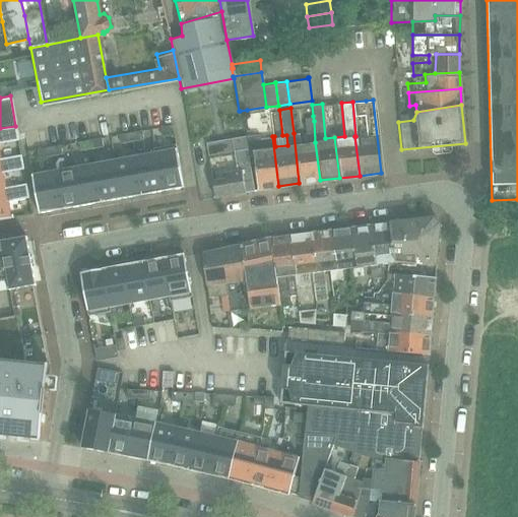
[(314,121),(313,116),(304,117),(305,142),(300,143),(298,132),(294,133),(299,183),(320,180),(315,142),(314,121)]
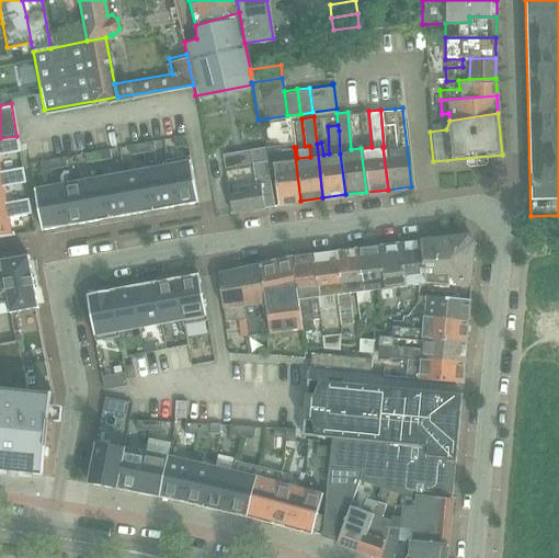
[(184,133),(172,135),(174,145),(186,143),(184,133)]
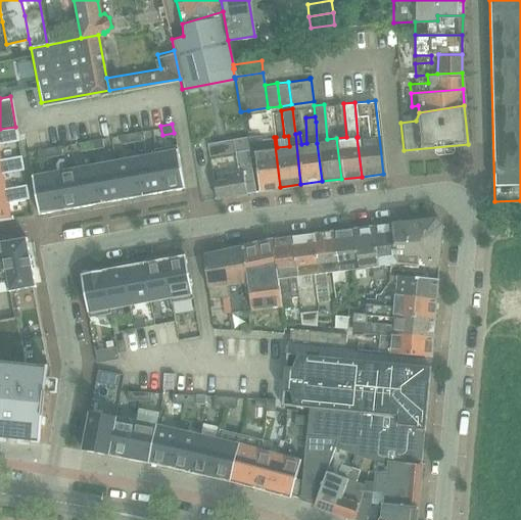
[(17,138),(15,127),(0,129),(0,142),(17,139),(17,138)]
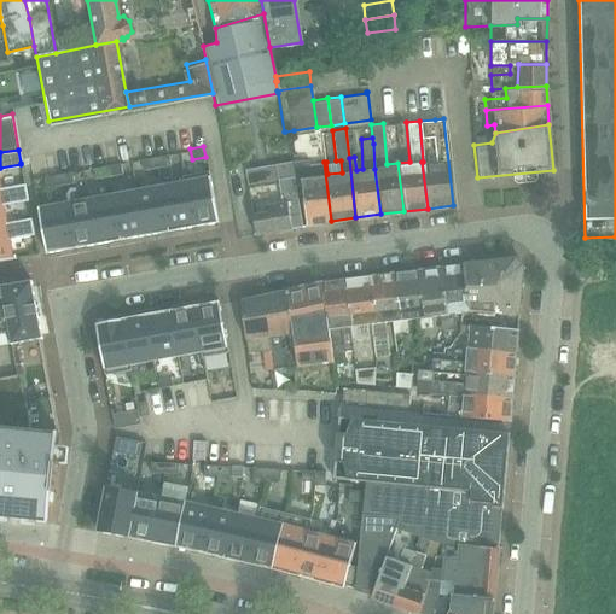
[(154,156),(156,165),(169,163),(167,153),(154,156)]
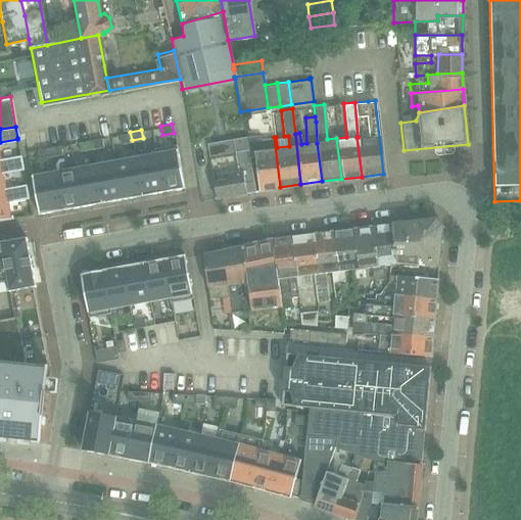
[(132,140),(130,132),(119,134),(120,142),(132,140)]
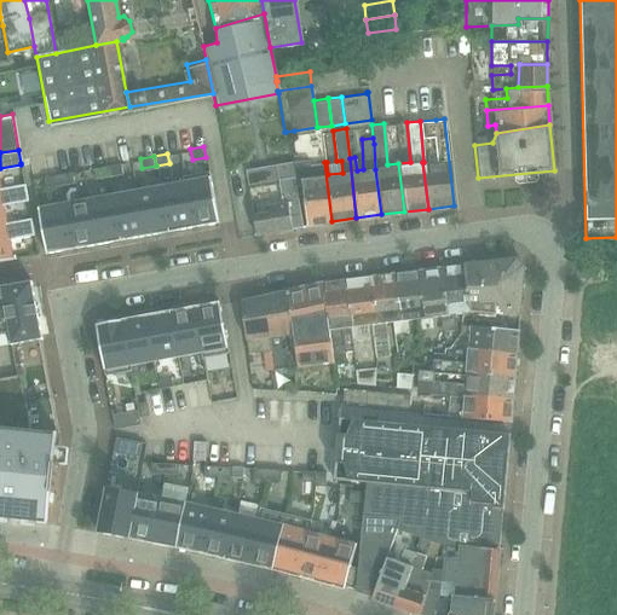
[(293,161),(297,184),(300,184),(306,225),(332,221),(324,162),(311,164),(311,158),(293,161)]
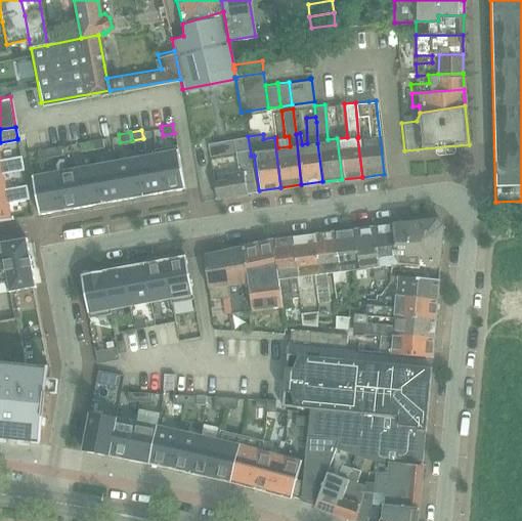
[(89,139),(91,147),(102,145),(100,137),(89,139)]
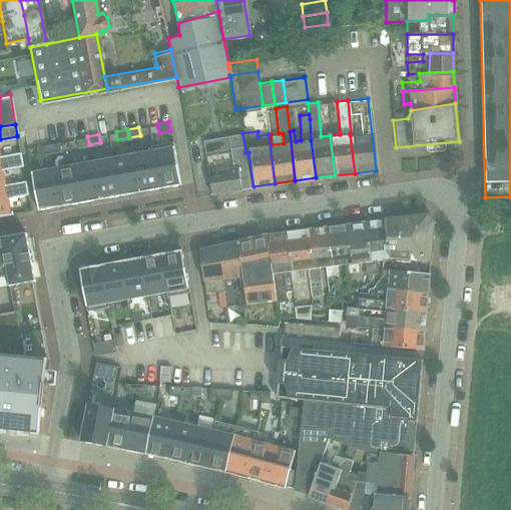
[(77,146),(89,144),(87,136),(76,138),(77,146)]
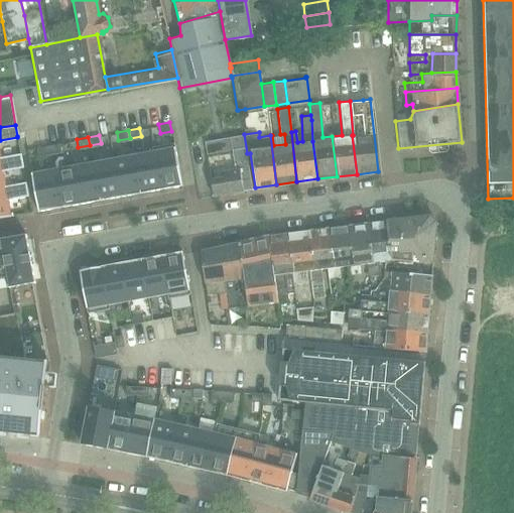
[(151,145),(152,150),(153,150),(159,187),(179,183),(179,184),(181,184),(173,141),(151,145)]
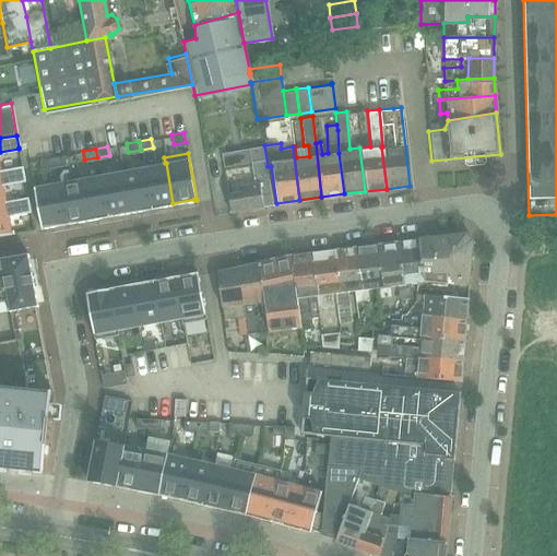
[(51,156),(52,166),(66,164),(63,154),(51,156)]
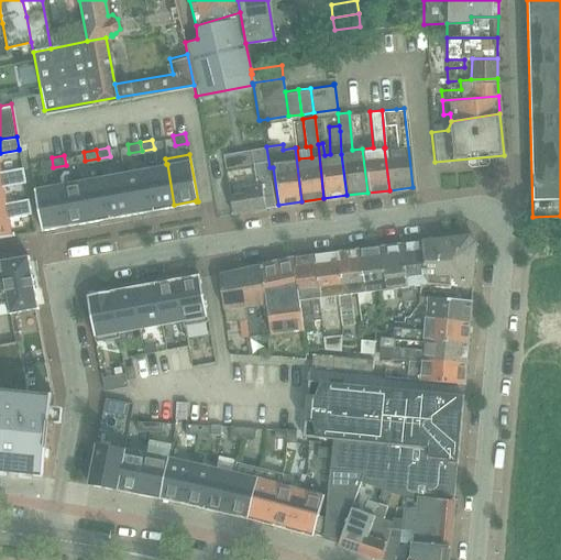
[(41,169),(53,167),(52,157),(40,160),(41,169)]
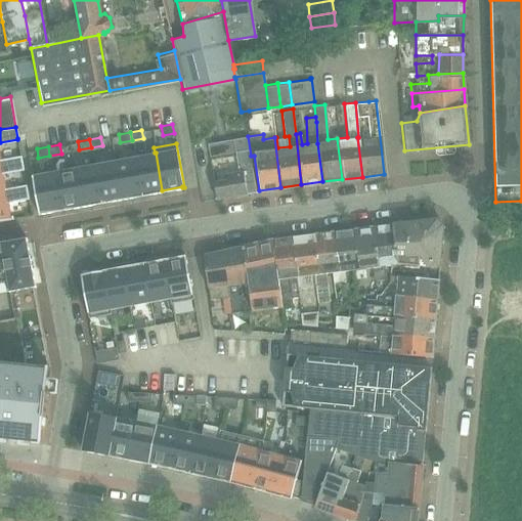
[(214,181),(212,167),(210,168),(215,197),(215,198),(255,190),(248,148),(233,150),(237,171),(225,173),(225,179),(214,181)]
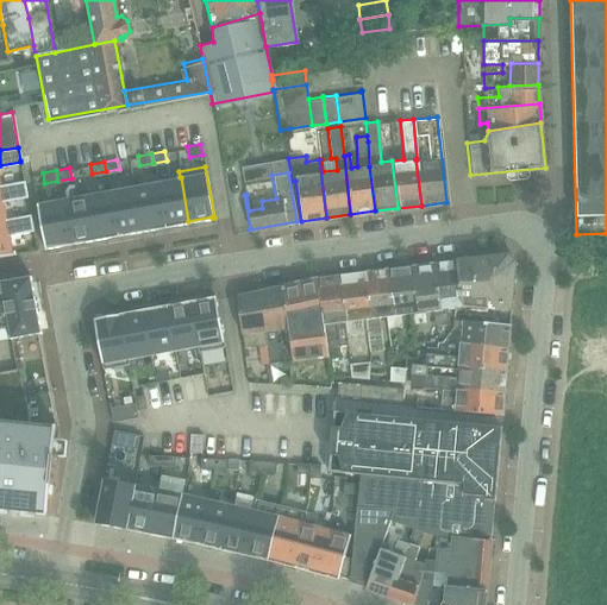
[(164,226),(188,221),(181,177),(180,177),(157,181),(164,226)]
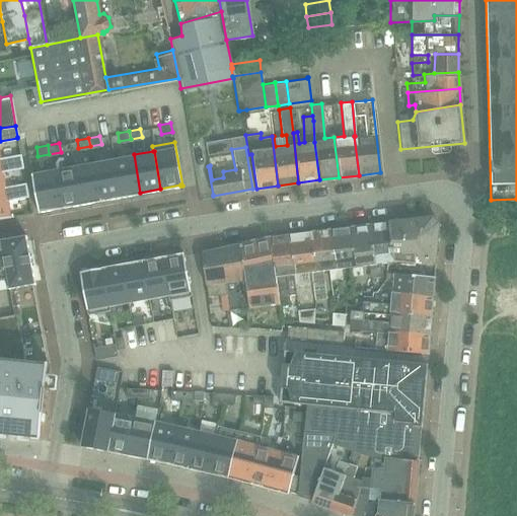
[(20,153),(0,156),(0,188),(4,187),(4,186),(1,170),(22,166),(20,153)]
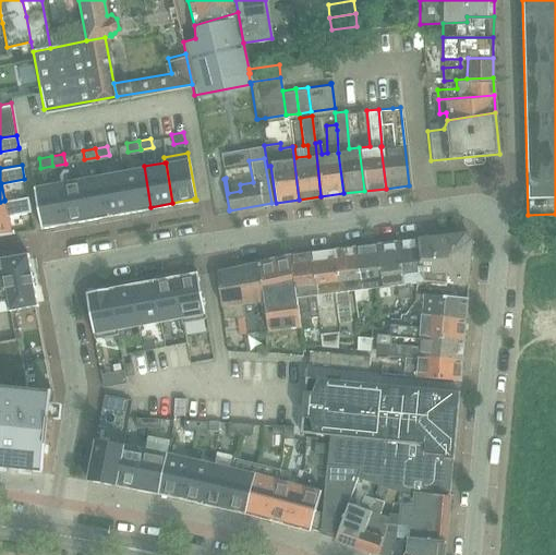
[(129,210),(150,207),(144,166),(122,170),(129,210)]
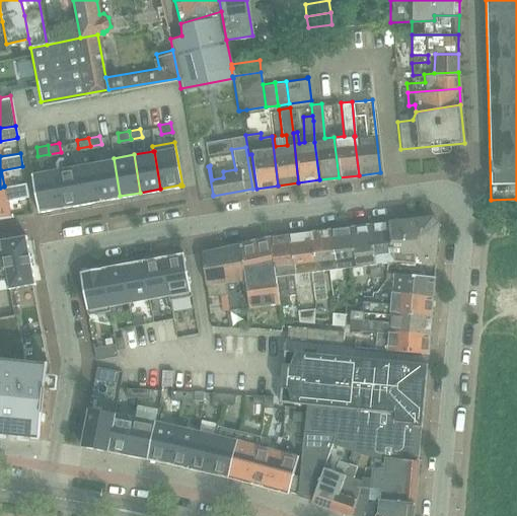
[(99,200),(120,196),(114,158),(92,162),(99,200)]
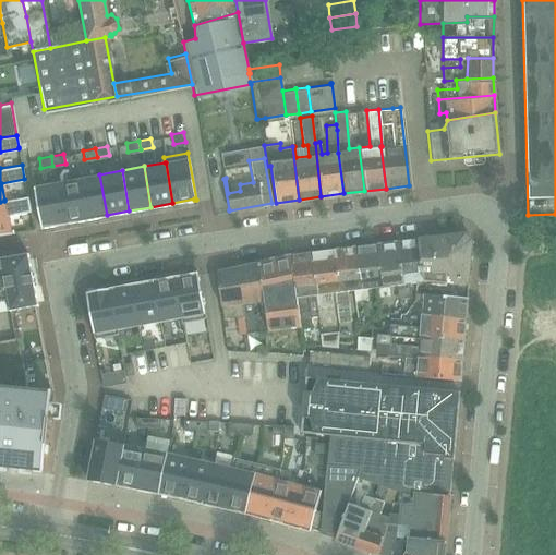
[(85,219),(107,215),(99,175),(77,178),(85,219)]
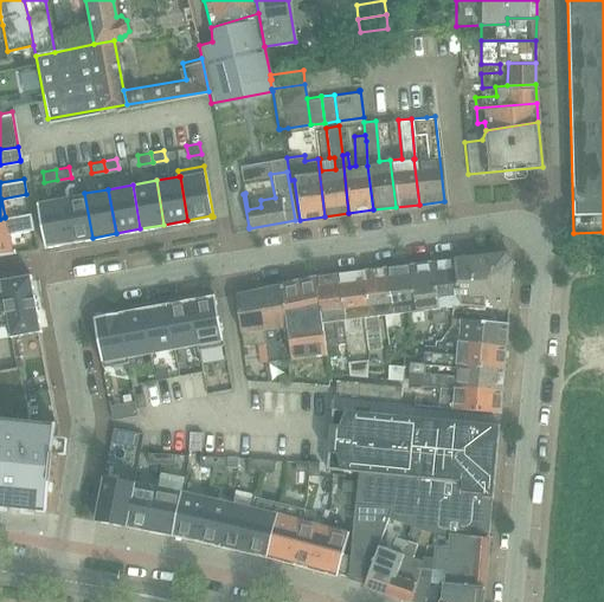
[(69,241),(92,238),(84,193),(60,198),(69,241)]
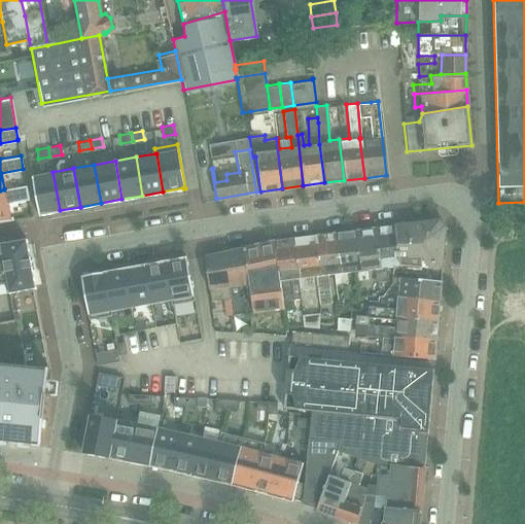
[(39,214),(60,210),(53,172),(32,175),(31,175),(38,214),(39,214)]
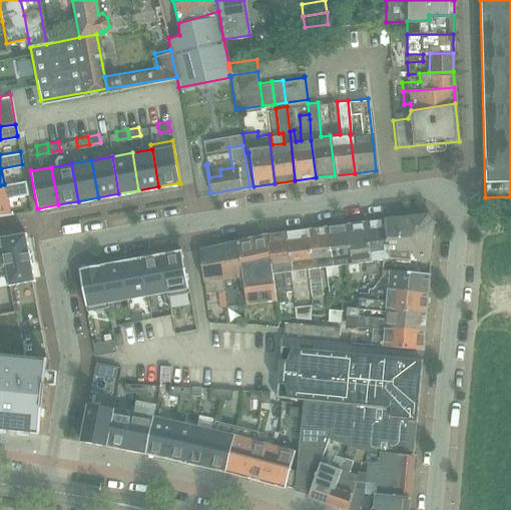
[(25,179),(4,183),(4,184),(0,185),(0,214),(10,213),(9,211),(6,197),(27,193),(25,179)]
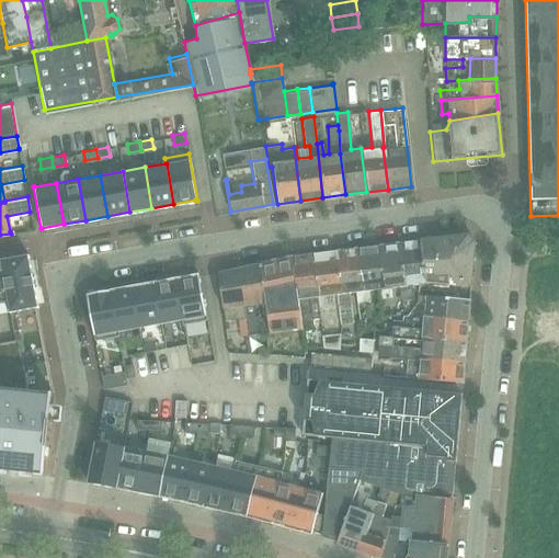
[(467,234),(438,237),(444,282),(446,282),(469,284),(474,240),(467,234)]
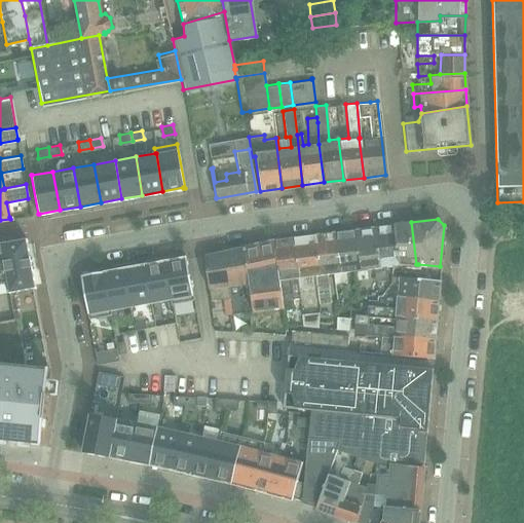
[(416,264),(411,222),(393,224),(397,263),(416,264)]
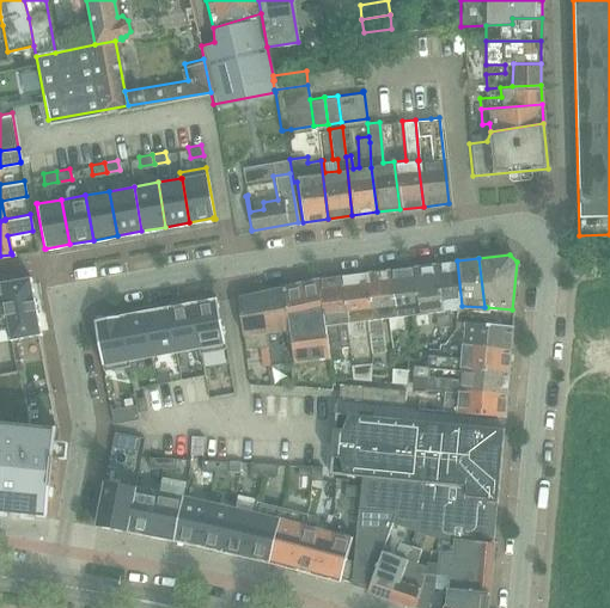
[(462,306),(457,260),(434,264),(440,309),(432,311),(433,318),(435,317),(437,325),(450,324),(449,315),(453,314),(455,307),(462,306)]
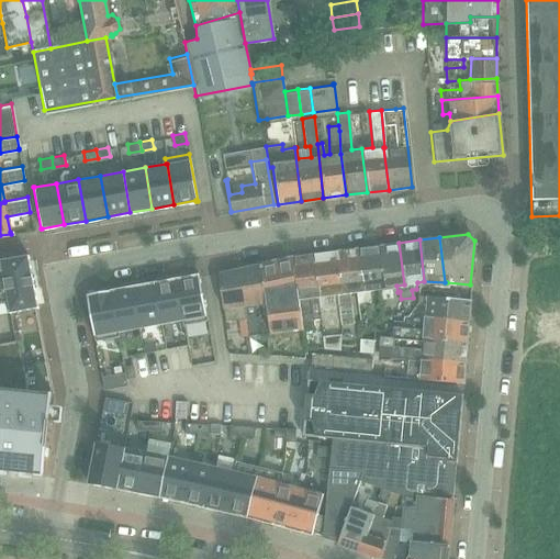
[(404,284),(399,243),(378,245),(382,287),(396,286),(404,284)]
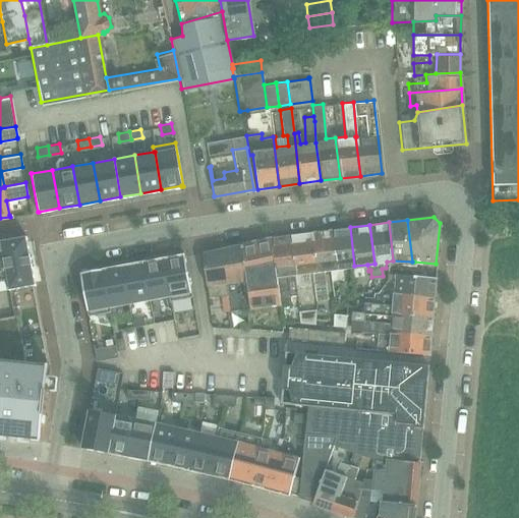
[(354,266),(350,227),(330,229),(335,269),(328,269),(329,279),(331,279),(333,297),(336,296),(336,290),(337,290),(336,278),(341,278),(340,268),(354,266)]
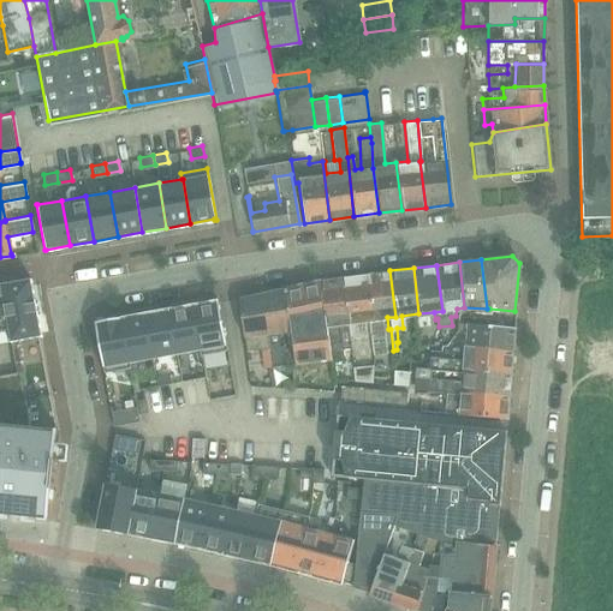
[(385,351),(382,334),(380,318),(387,317),(396,317),(390,270),(367,274),(373,319),(367,319),(368,336),(372,353),(385,351)]
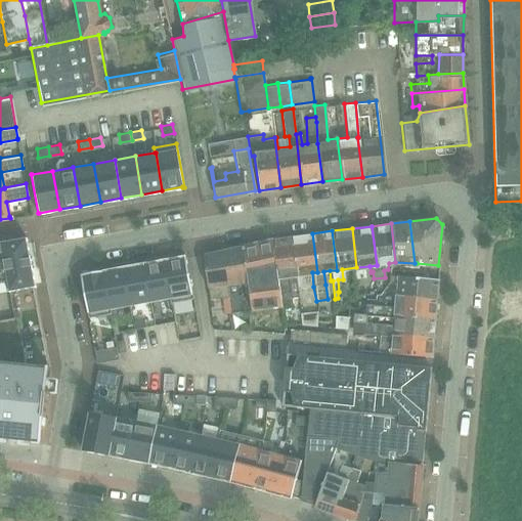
[(317,272),(312,233),(292,235),(297,274),(294,275),(296,288),(297,288),(306,286),(304,273),(312,272),(317,272)]
